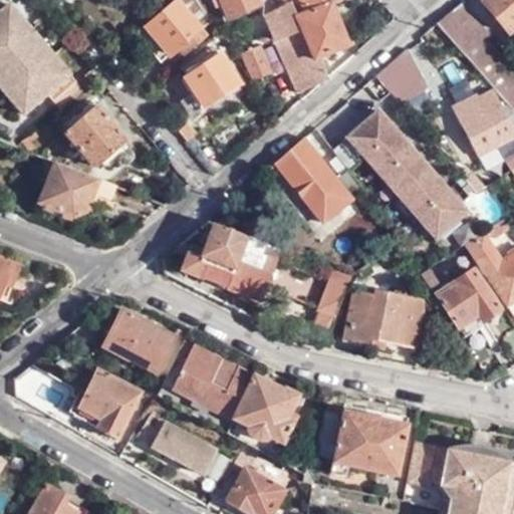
[(191,0),(182,0),(146,31),(171,61),(212,28),(204,17),(193,3),(191,0)]
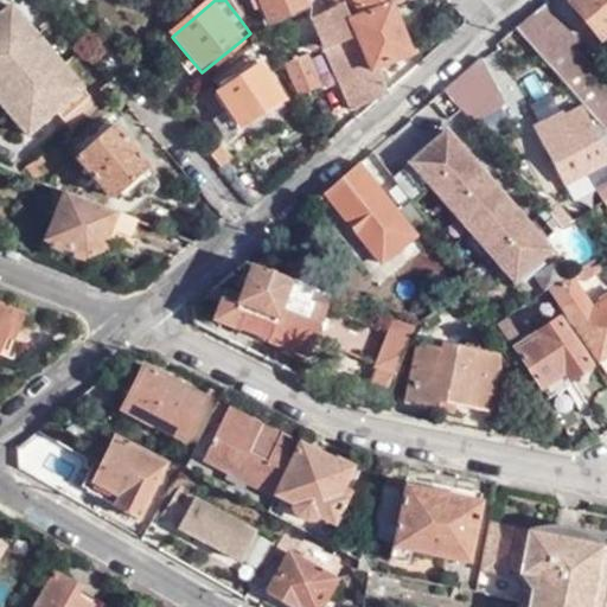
[(231,0),(228,4),(241,20),(260,10),(266,25),(305,11),(300,0),(231,0)]
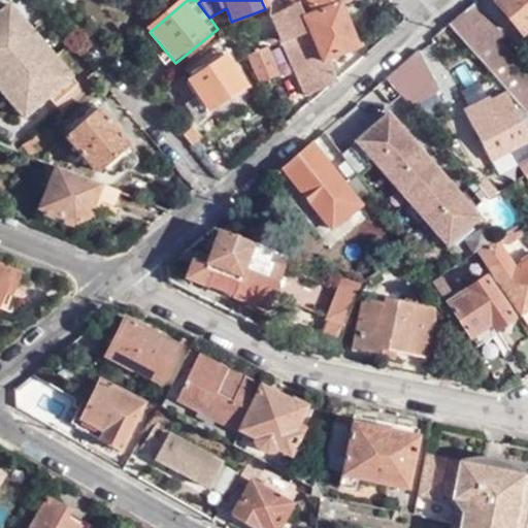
[(339,86),(337,80),(330,63),(321,66),(302,22),(292,0),(285,4),(287,12),(271,21),(286,54),(304,100),(339,86)]
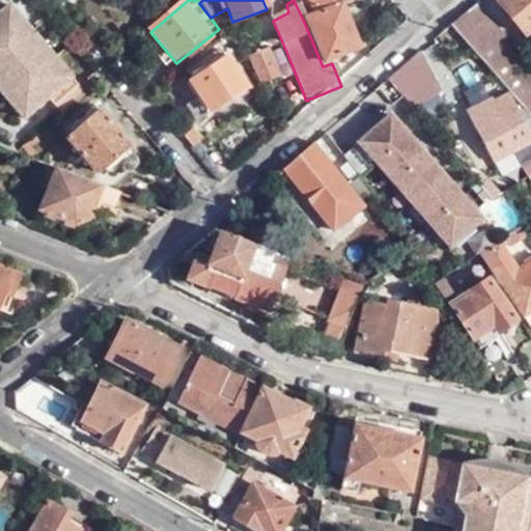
[(346,2),(345,0),(305,0),(313,18),(304,22),(323,66),(332,63),(359,51),(340,5),(346,2)]
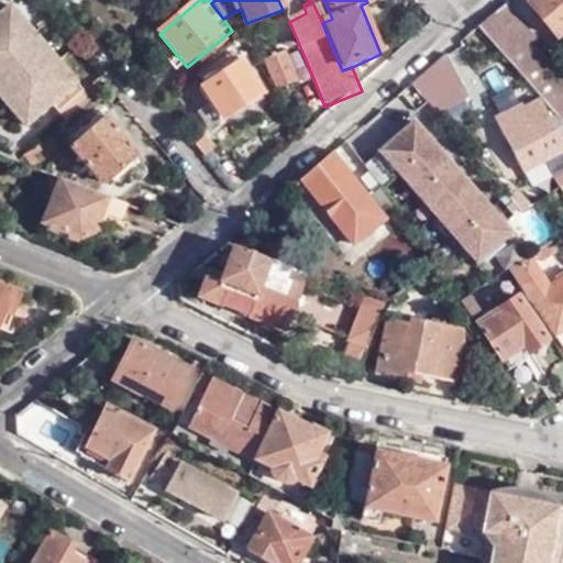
[(562,0),(527,0),(526,1),(555,35),(562,29),(562,0)]
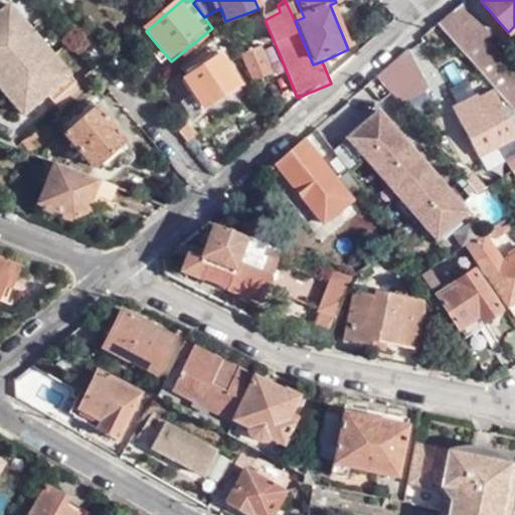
[(514,72),(487,40),(491,36),(462,2),(436,24),(508,106),(514,114),(514,72)]
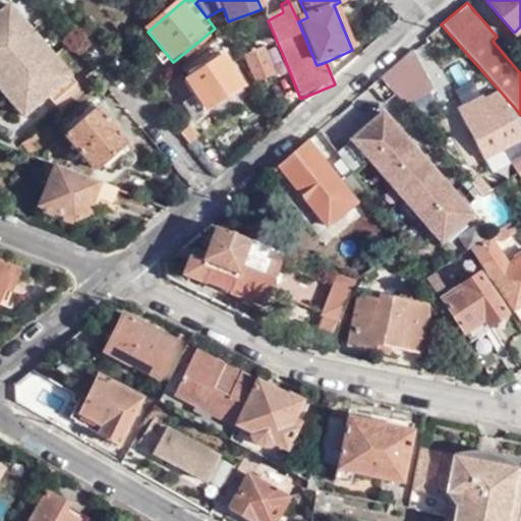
[(17,44),(31,34),(7,6),(0,12),(0,49),(12,39),(17,44)]
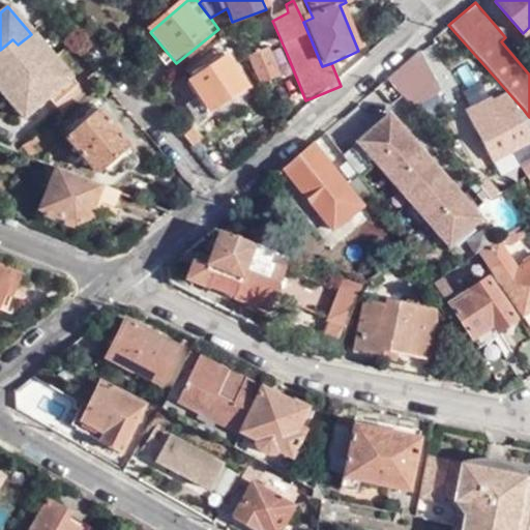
[(0,94),(5,101),(53,59),(31,34),(18,45),(12,39),(0,50),(0,94)]
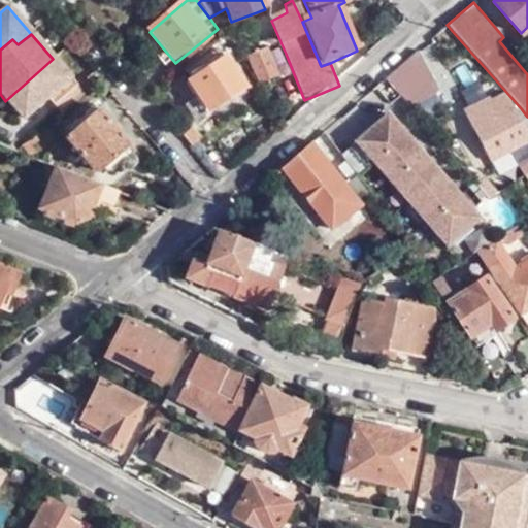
[(216,39),(221,45),(226,40),(222,35),(216,39)]
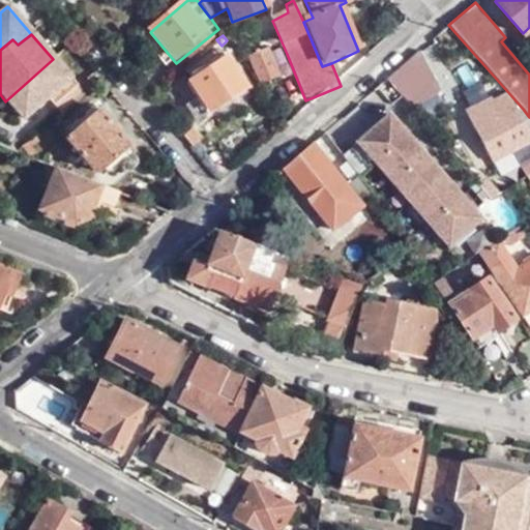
[(222,46),(215,51),(219,56),(185,78),(190,83),(224,58),(234,51),(227,40),(222,46)]
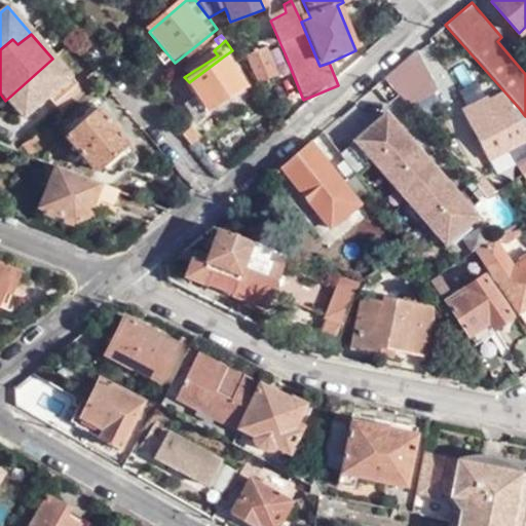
[(254,80),(274,73),(261,44),(243,51),(254,80)]
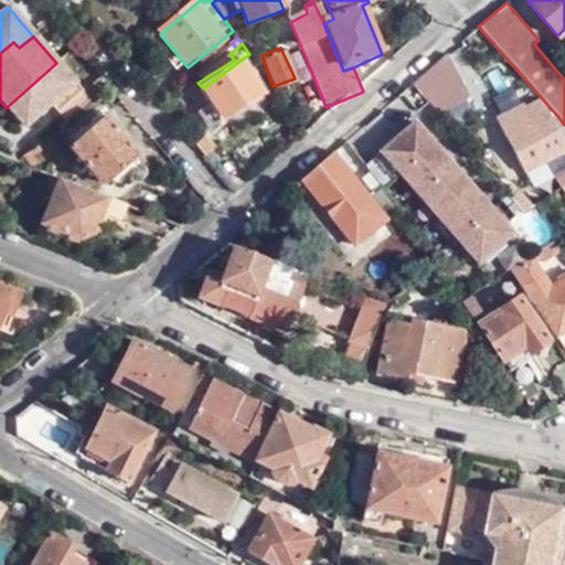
[(470,93),(480,88),(460,50),(450,54),(470,93)]
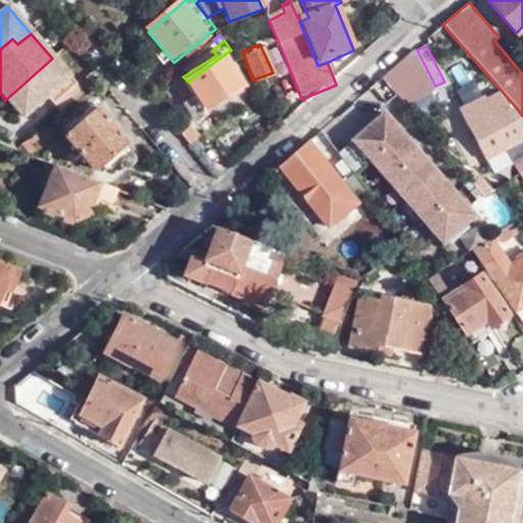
[(435,92),(412,51),(380,79),(406,107),(435,92)]
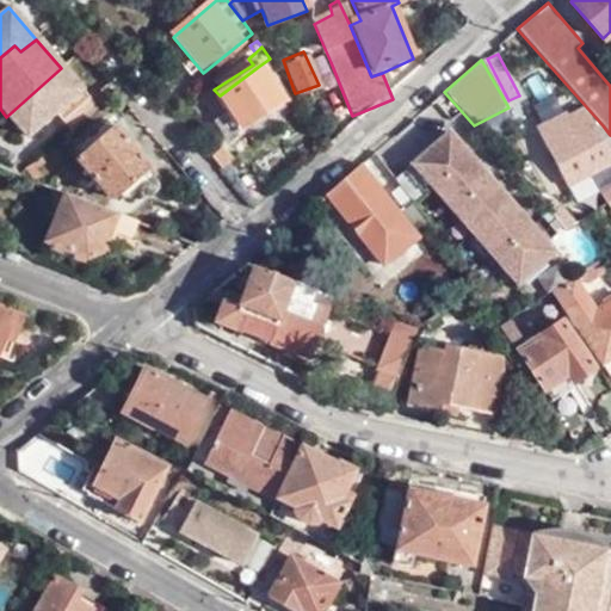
[(258,67),(220,96),(218,98),(230,115),(214,128),(227,144),(283,102),(258,67)]
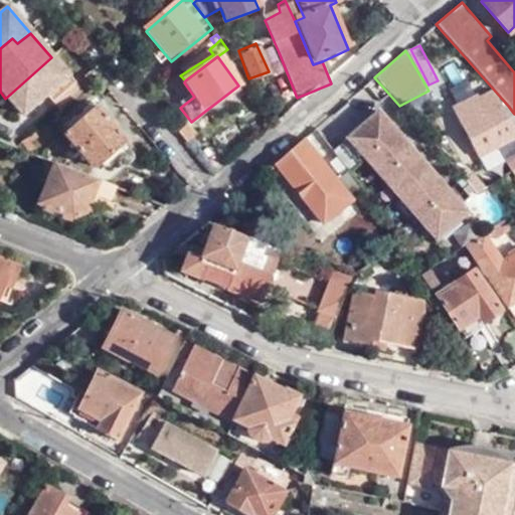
[(58,112),(81,92),(51,57),(5,99),(21,117),(46,97),(58,112)]
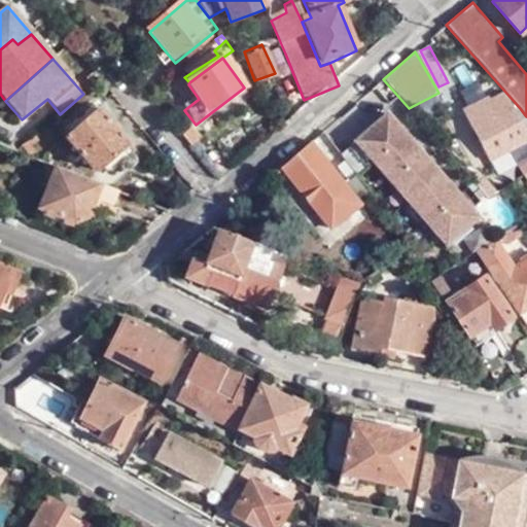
[(526,141),(526,116),(520,108),(514,111),(504,95),(489,102),(486,100),(464,112),(463,118),(488,163),(526,141)]
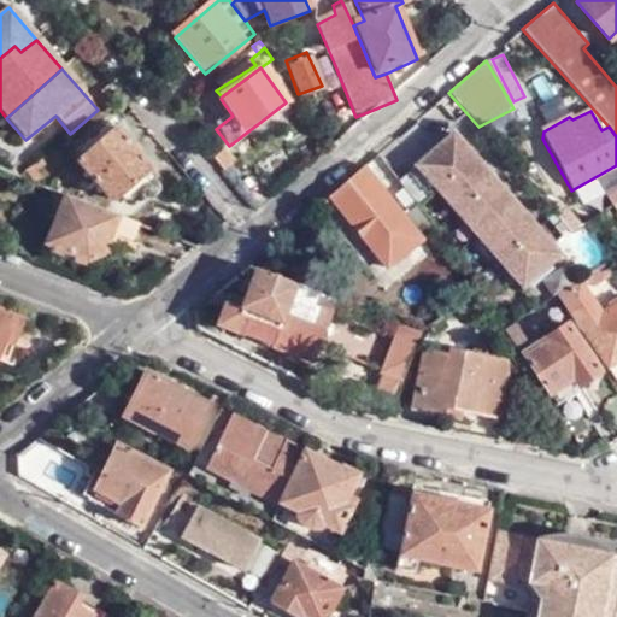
[(157,178),(115,128),(72,162),(105,200),(109,198),(111,201),(136,180),(144,189),(157,178)]
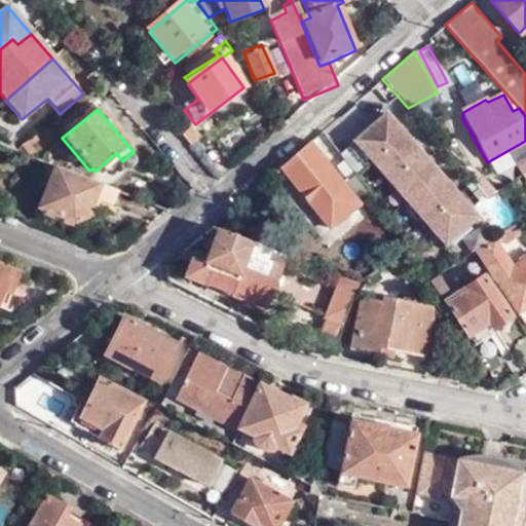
[(385,113),(339,154),(341,158),(357,176),(372,162),(387,179),(419,152),(385,113)]
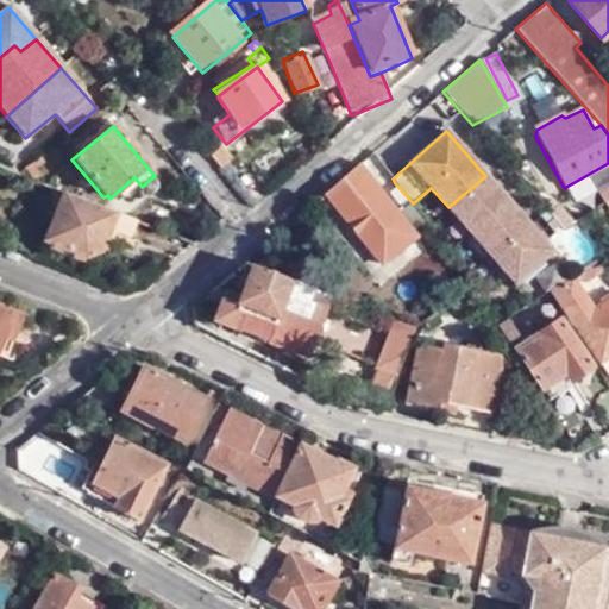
[(209,157),(220,168),(230,159),(220,148),(209,157)]
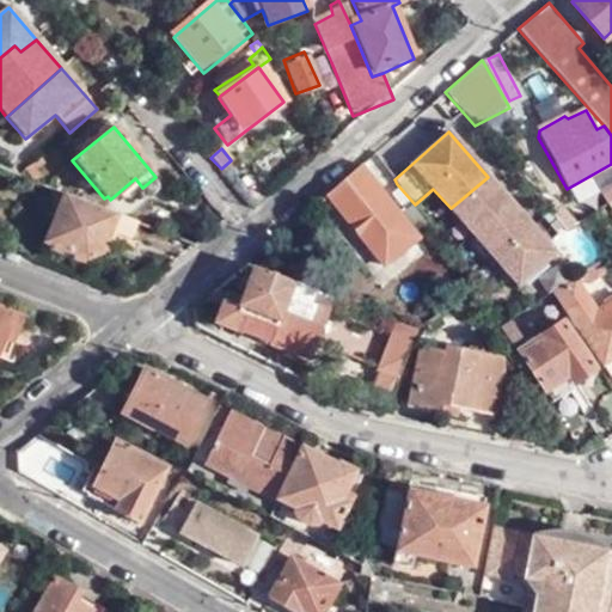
[(325,196),(383,268),(417,238),(432,227),(414,203),(399,215),(359,166),(325,196)]
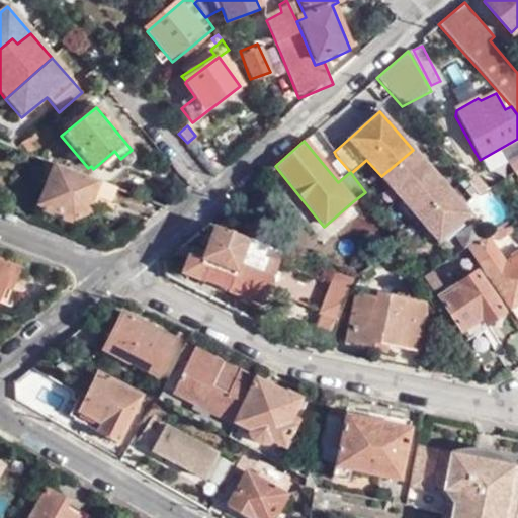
[(413,150),(381,176),(400,197),(431,171),(413,150)]
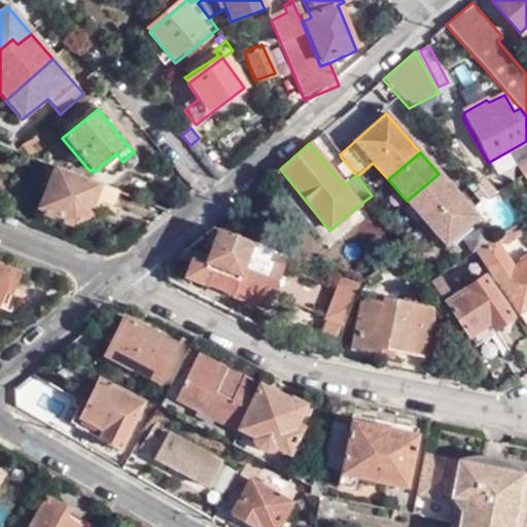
[(470,164),(464,169),(466,173),(489,197),(495,194),(470,164)]
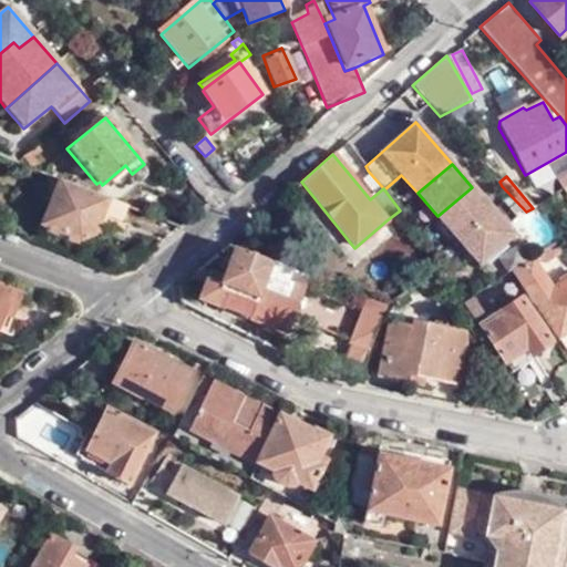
[(122,217),(127,204),(61,177),(41,222),(80,237),(95,233),(105,210),(122,217)]
